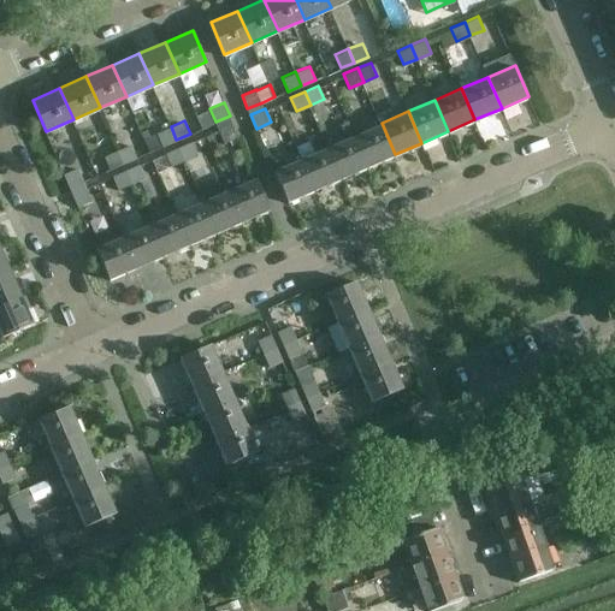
[(224,142),(238,136),(232,122),(218,129),(224,142)]
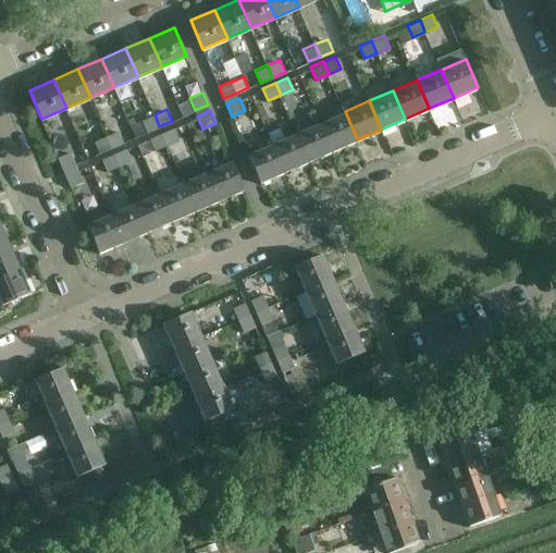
[(357,139),(345,111),(321,121),(333,150),(357,139)]
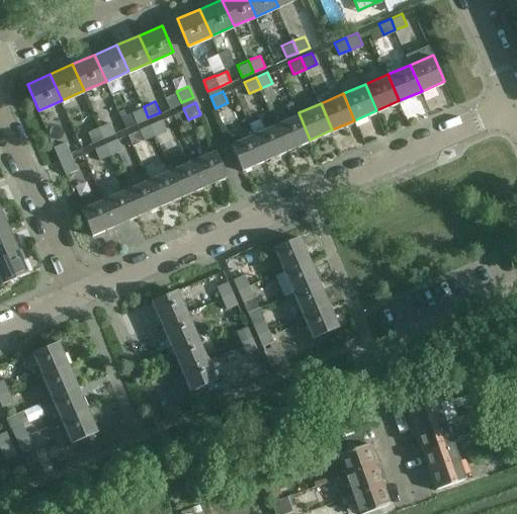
[(148,117),(144,106),(132,110),(137,122),(148,117)]
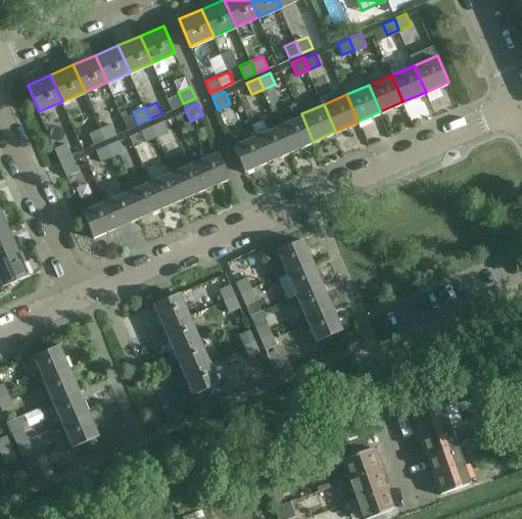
[(313,141),(301,113),(279,124),(290,150),(313,141)]
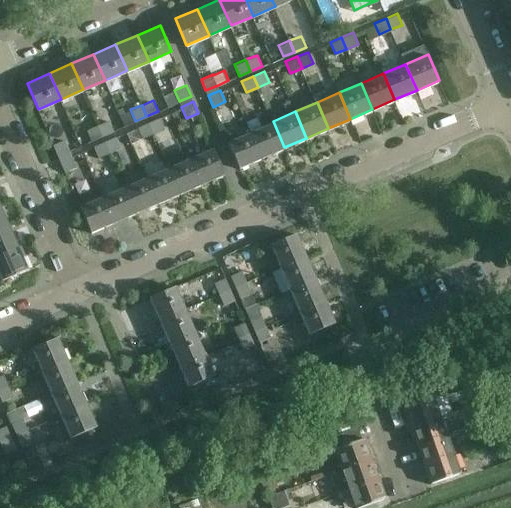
[(149,121),(154,132),(165,127),(160,116),(149,121)]
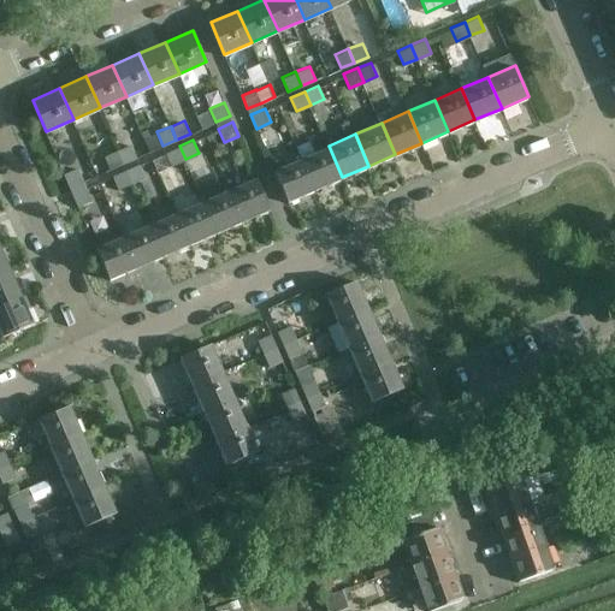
[(118,149),(123,162),(137,156),(131,143),(118,149)]
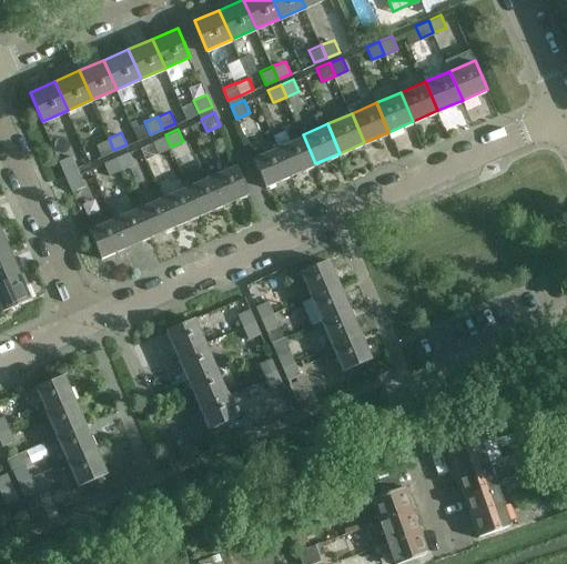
[(152,140),(158,152),(171,147),(165,134),(152,140)]
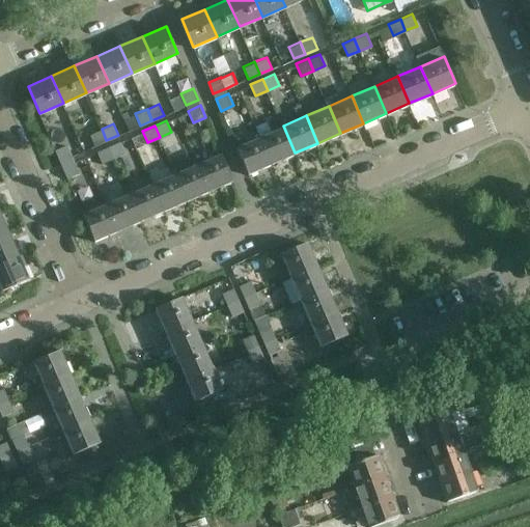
[(295,153),(283,126),(260,136),(272,163),(295,153)]
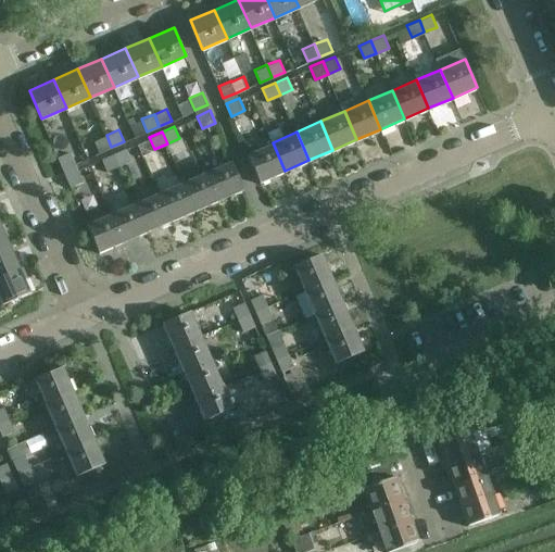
[(111,147),(106,135),(93,140),(99,152),(111,147)]
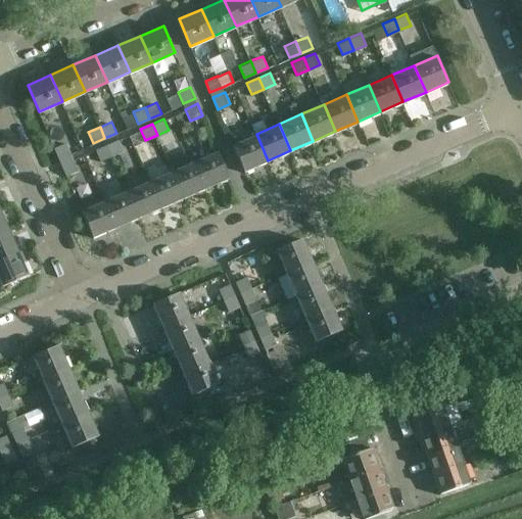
[(268,160),(256,134),(233,143),(244,171),(268,160)]
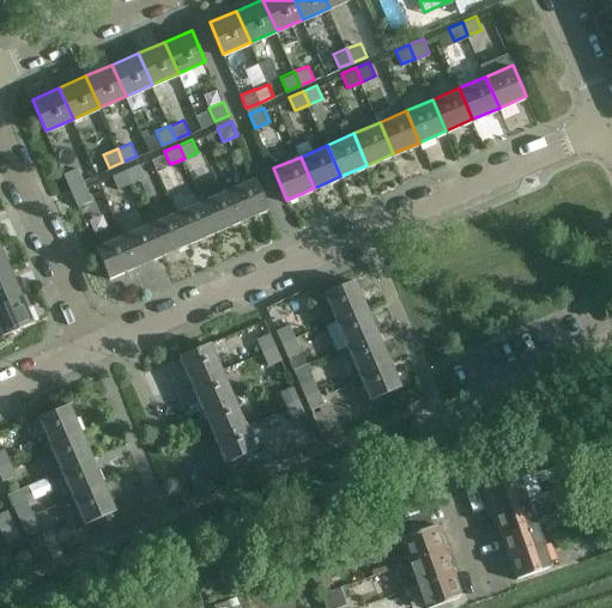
[(126,168),(132,181),(145,175),(139,162),(126,168)]
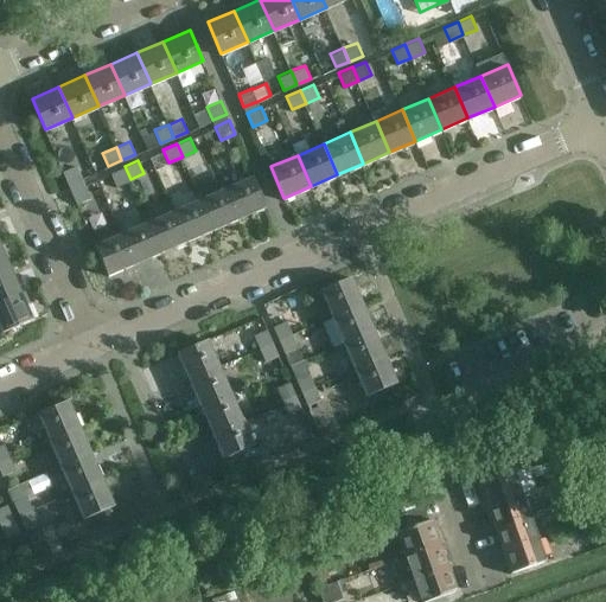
[(63,170),(69,183),(83,177),(77,164),(63,170)]
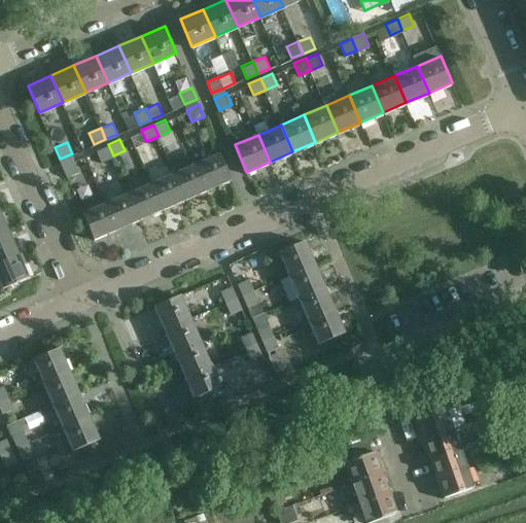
[(96,149),(101,161),(113,155),(108,144),(96,149)]
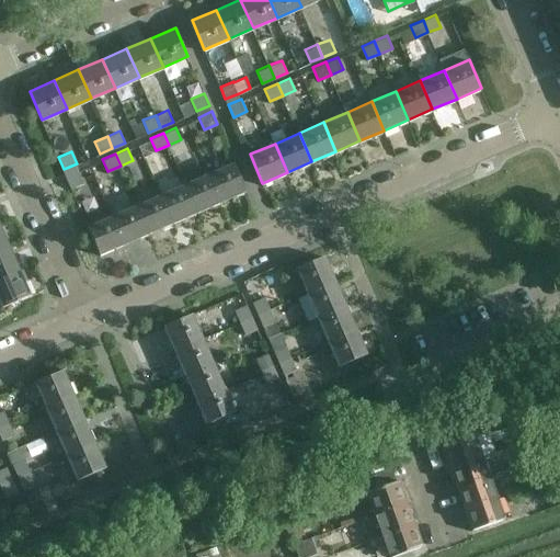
[(209,172),(221,201),(247,190),(233,161),(209,172)]
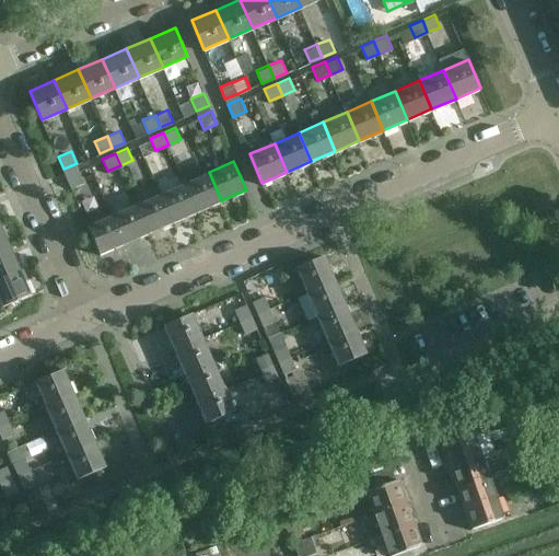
[(71,187),(84,182),(79,169),(66,175),(71,187)]
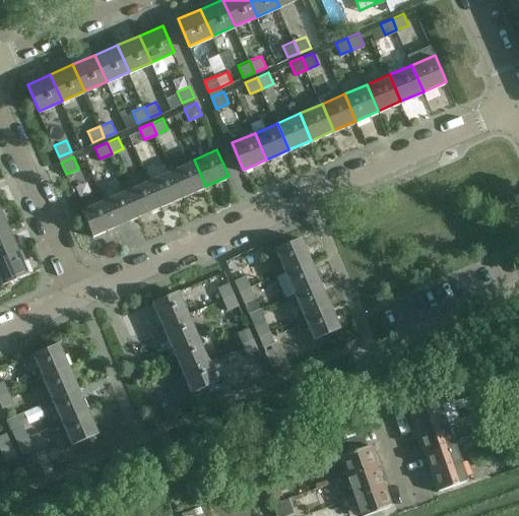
[(205,186),(194,159),(172,169),(183,196),(205,186)]
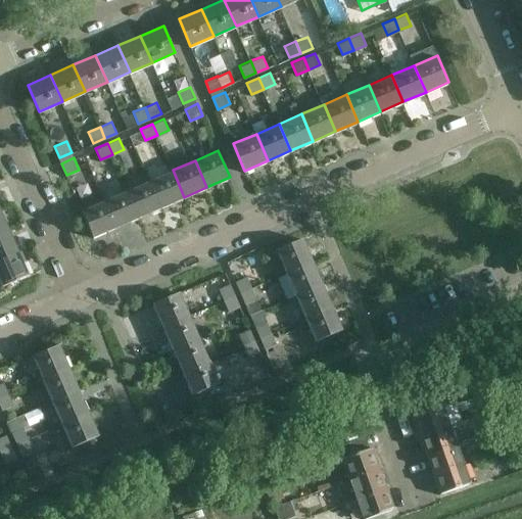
[(184,197),(173,170),(150,180),(161,206),(184,197)]
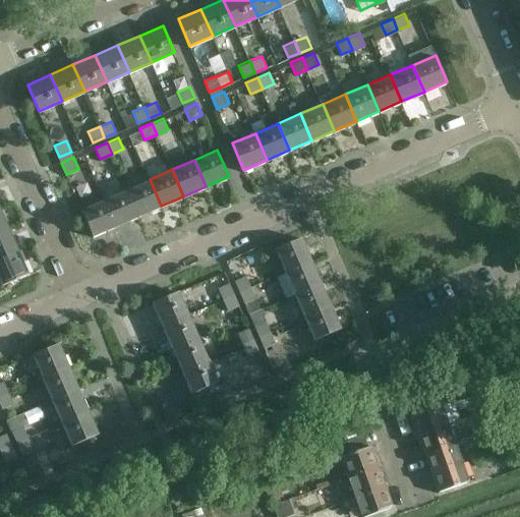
[(161,206),(150,179),(127,188),(138,216),(161,206)]
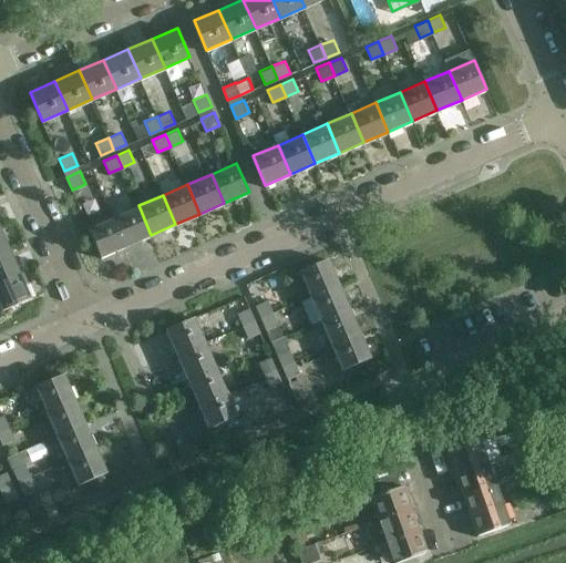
[(151,235),(139,205),(114,216),(126,245),(151,235)]
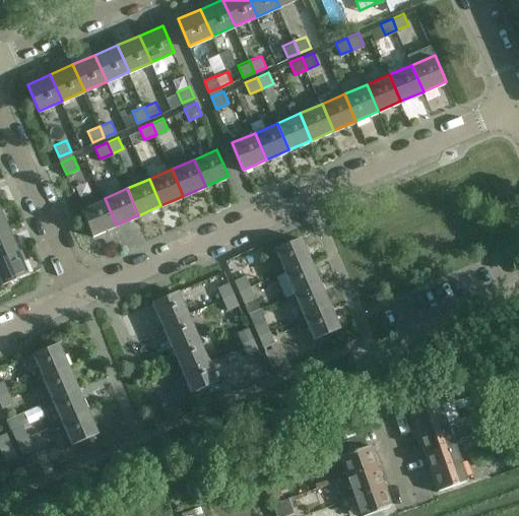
[(116,224),(105,198),(81,207),(92,235),(116,224)]
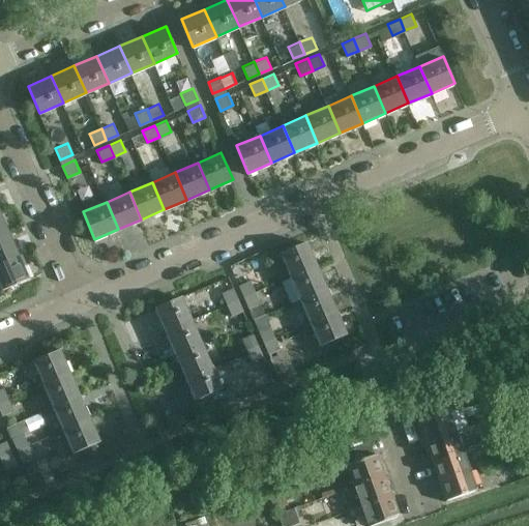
[(0,234),(9,230),(0,208),(0,234)]
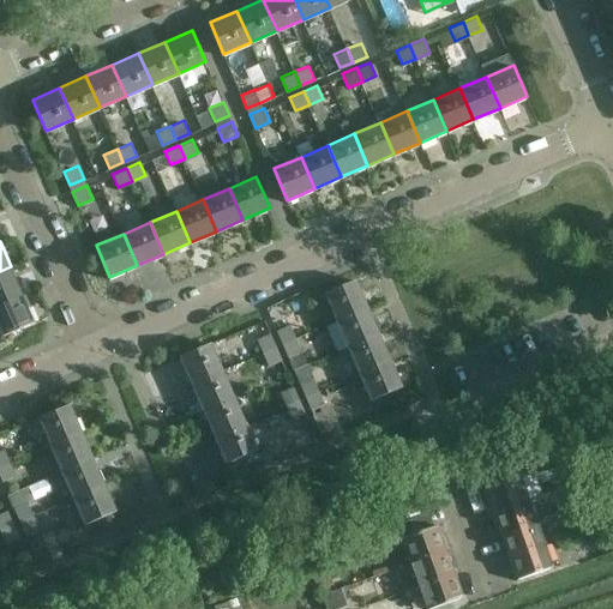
[(0,302),(22,293),(11,266),(0,271),(0,302)]
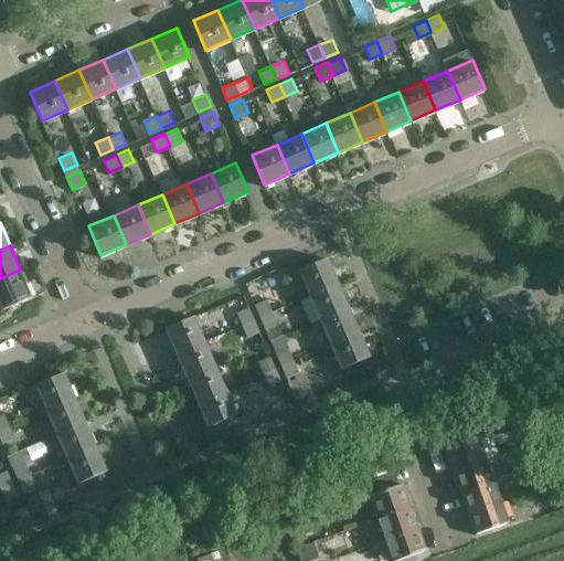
[(309,294),(339,281),(328,255),(298,268),(309,294)]
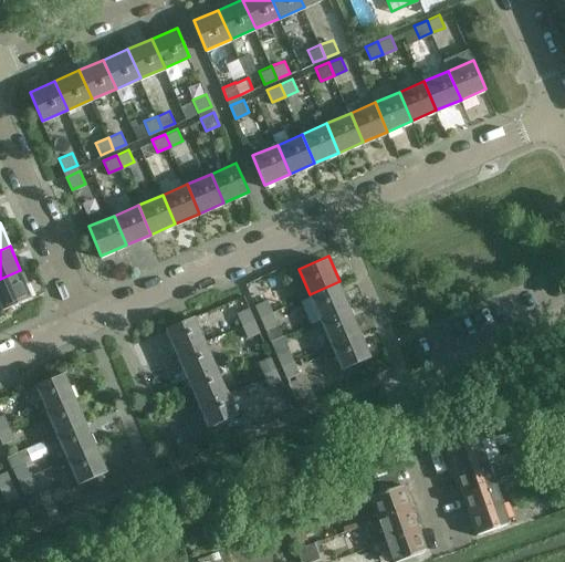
[(20,270),(0,279),(0,303),(2,309),(31,295),(20,270)]
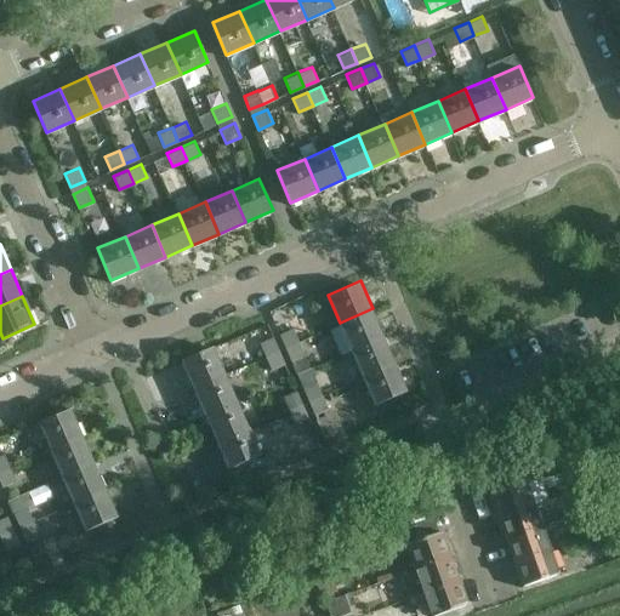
[(373,308),(340,323),(351,348),(384,335),(373,308)]
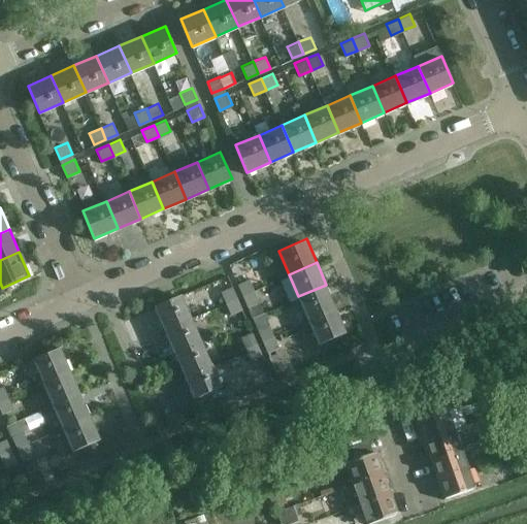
[(242,294),(255,289),(250,277),(238,283),(242,294)]
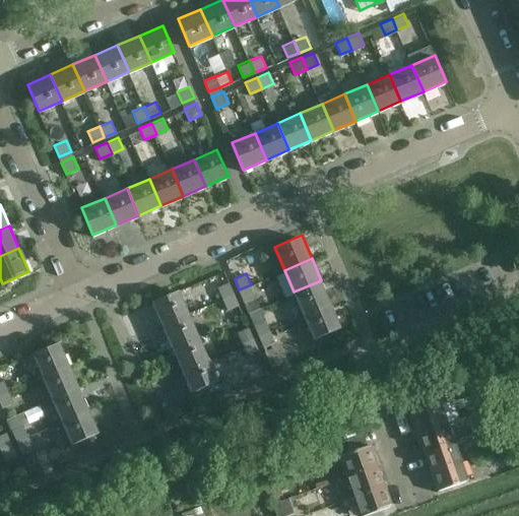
[(222,297),(234,292),(229,280),(217,285),(222,297)]
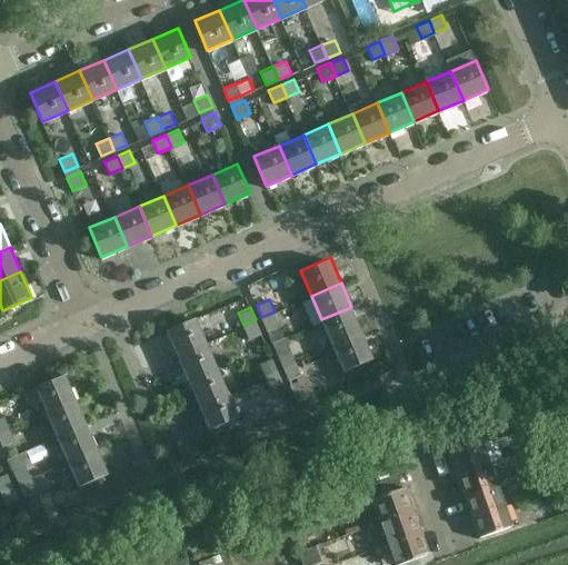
[(351,307),(321,319),(332,345),(362,331),(351,307)]
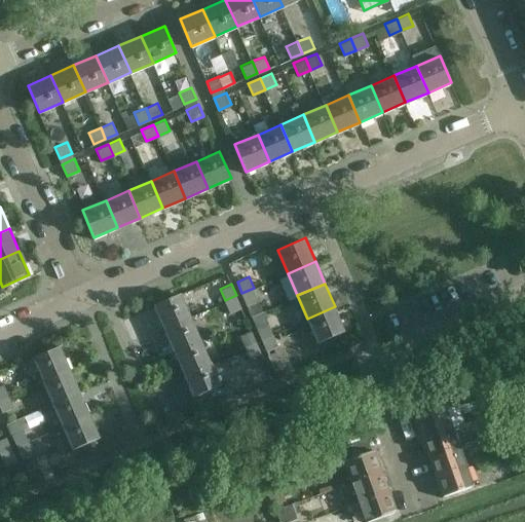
[(254,288),(241,293),(247,304),(252,315),(263,310),(259,300),(254,288)]
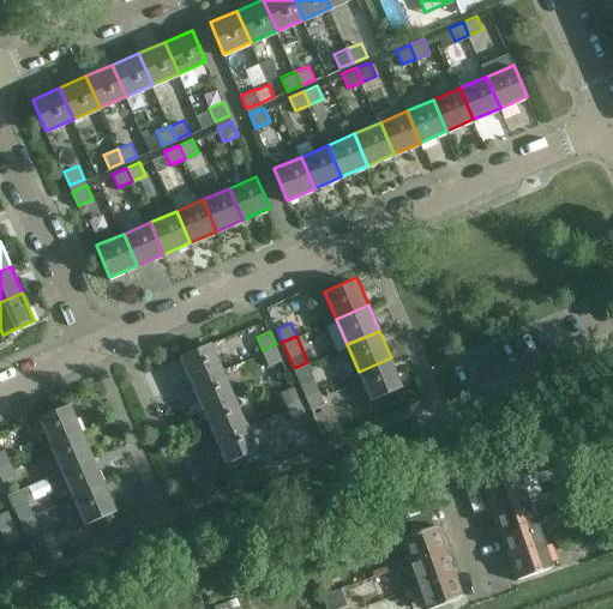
[(191,381),(223,368),(211,341),(179,355),(191,381)]
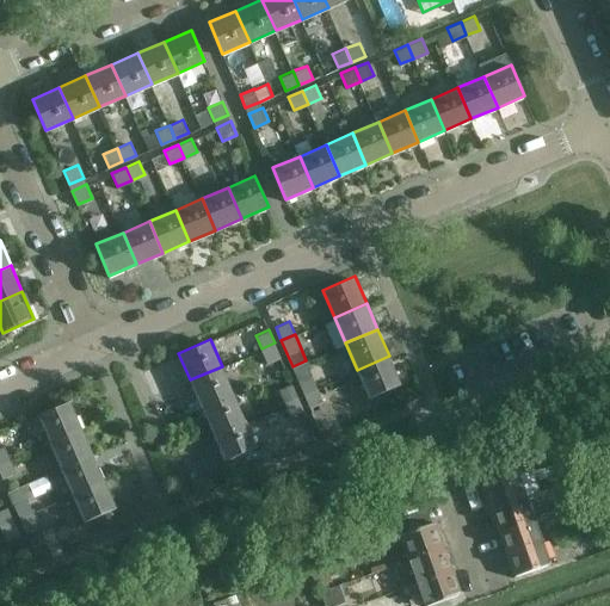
[(267,363),(281,357),(275,342),(262,348),(267,363)]
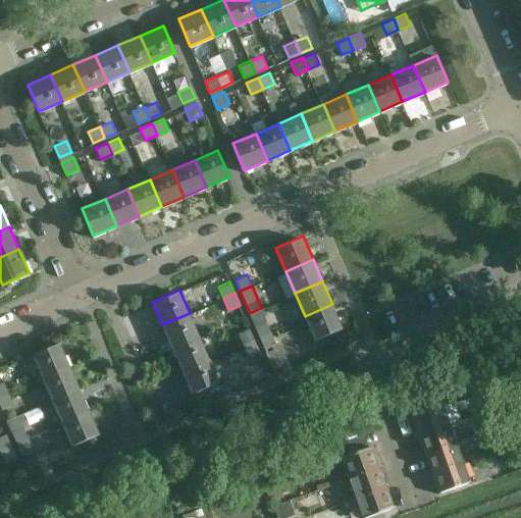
[(332,304),(305,316),(315,340),(343,327),(332,304)]
